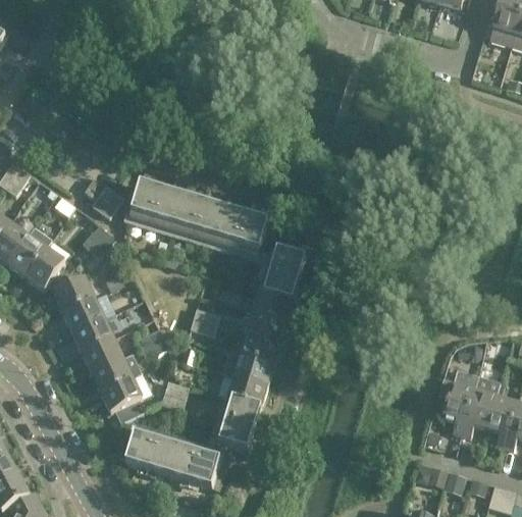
[(440,0),(439,4),(461,10),(464,0),(440,0)]
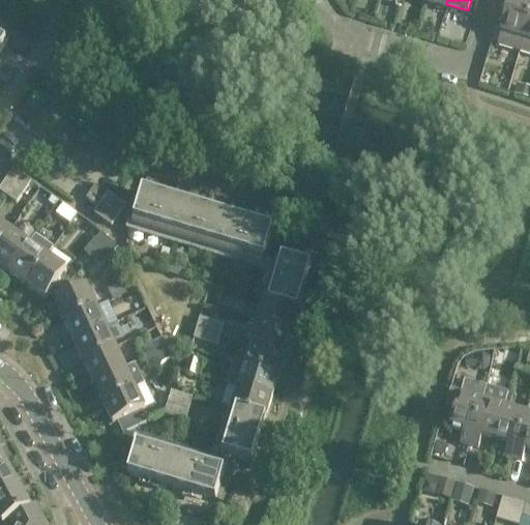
[(529,15),(529,0),(509,0),(498,41),(521,48),(529,15)]
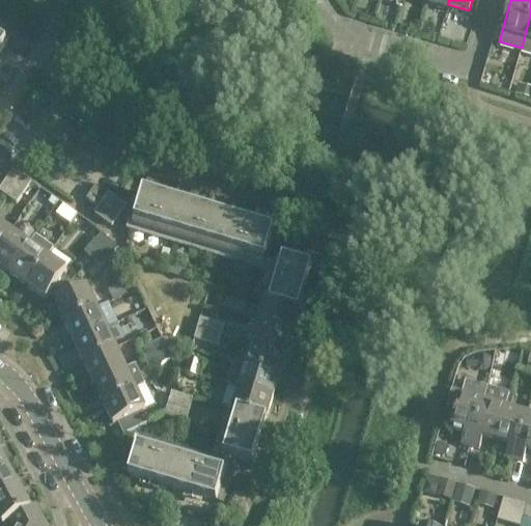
[(530,50),(530,15),(522,48),(530,50)]
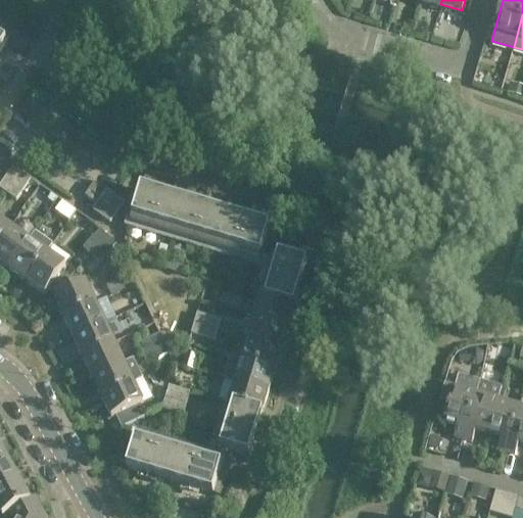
[(10,33),(3,28),(0,25),(0,37),(5,41),(10,33)]
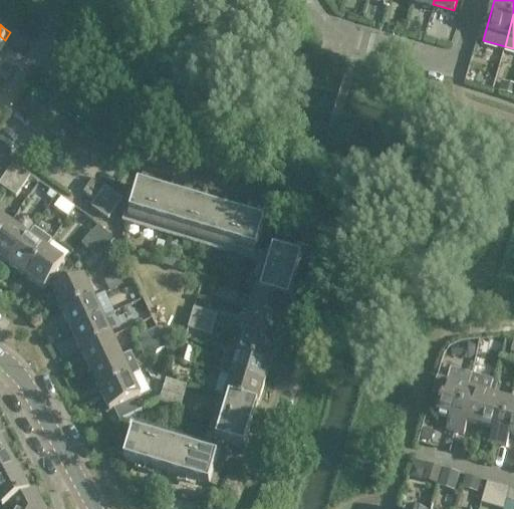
[(513,80),(501,77),(498,86),(512,90),(513,84),(513,80)]
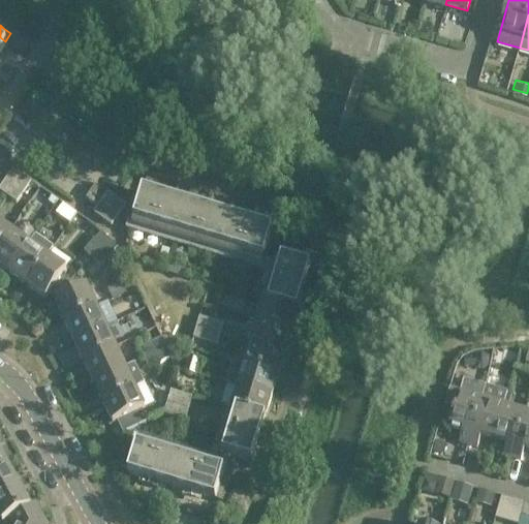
[(12,164),(5,175),(14,181),(22,172),(12,164)]
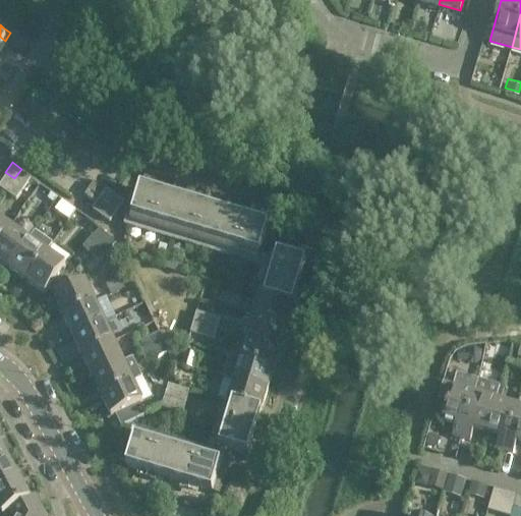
[(21,169),(14,178),(23,184),(30,175),(21,169)]
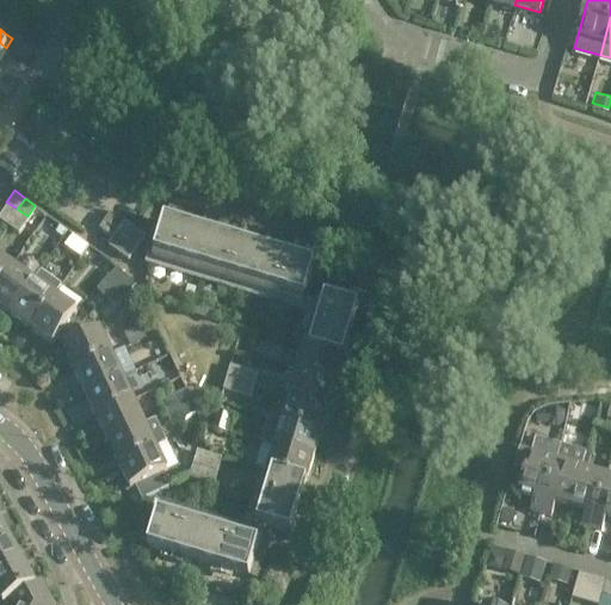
[(17,209),(6,202),(0,210),(0,215),(8,221),(17,209)]
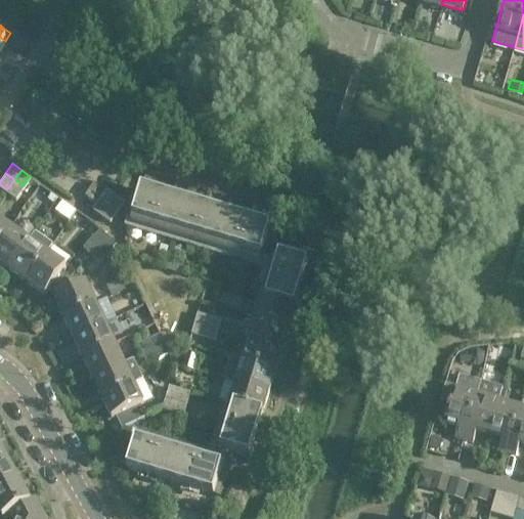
[(24,185),(14,179),(7,189),(16,196),(24,185)]
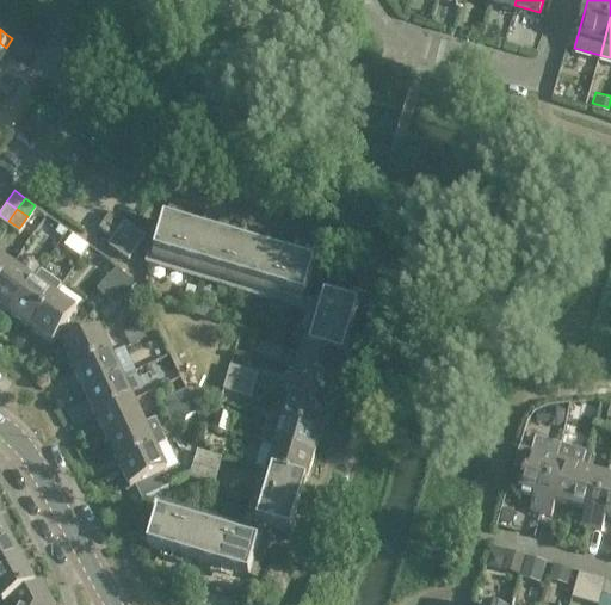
[(123,220),(109,210),(99,224),(112,234),(116,229),(123,220)]
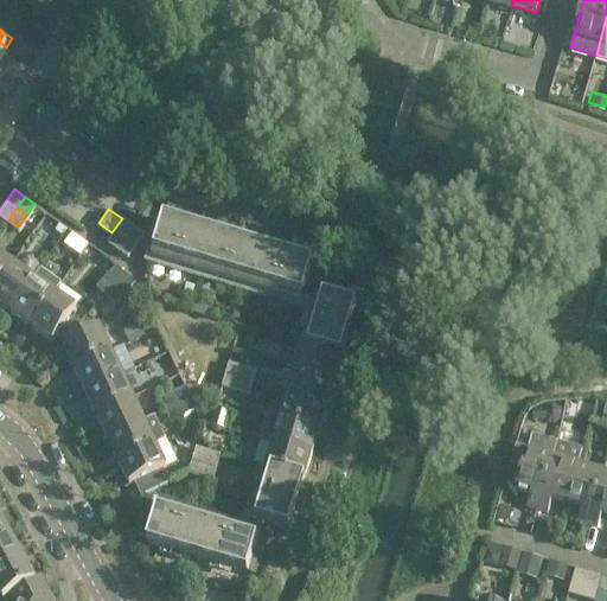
[(164,215),(158,234),(152,254),(301,298),(313,259),(164,215)]
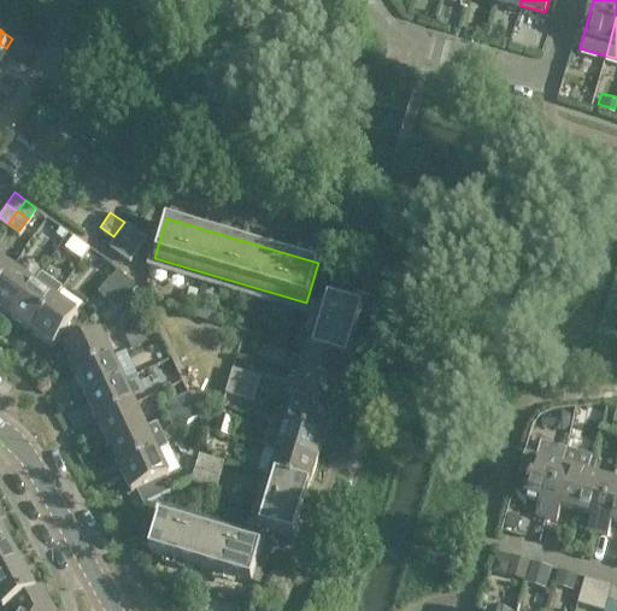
[(117,231),(128,239),(136,227),(125,219),(124,222),(117,231)]
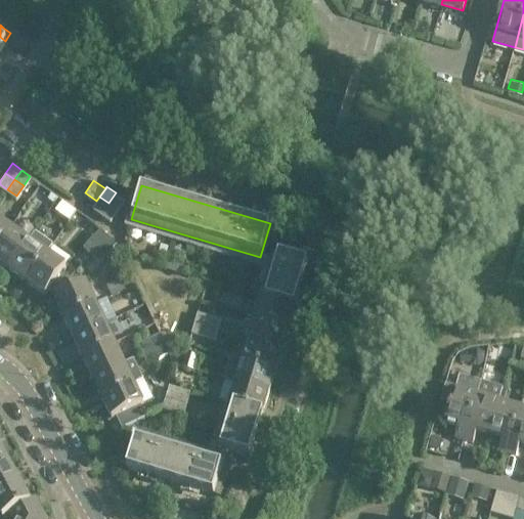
[(124,199),(116,192),(108,203),(118,209),(124,199)]
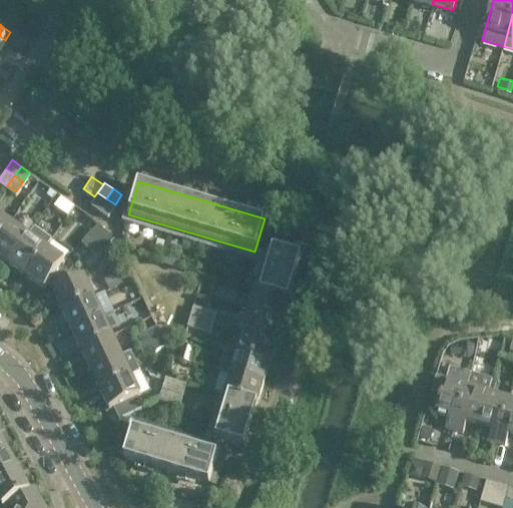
[(91,201),(99,207),(106,198),(97,192),(94,196),(91,201)]
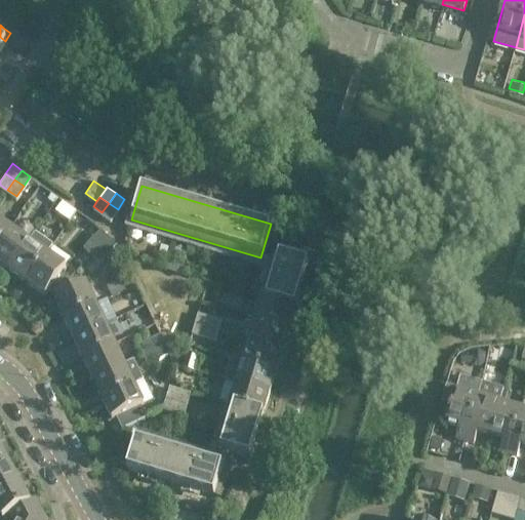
[(111,218),(118,209),(109,203),(102,212),(111,218)]
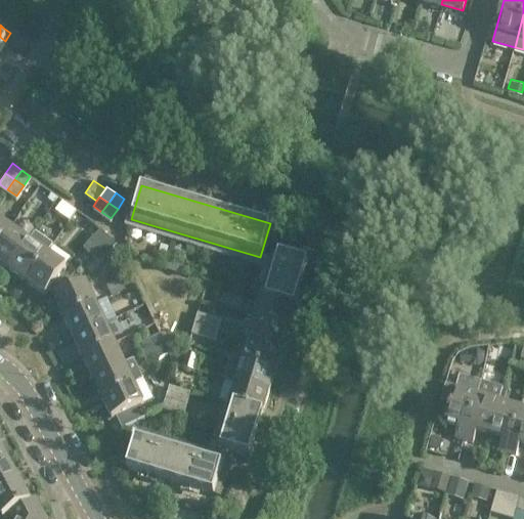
[(0,239),(10,224),(0,217),(0,239)]
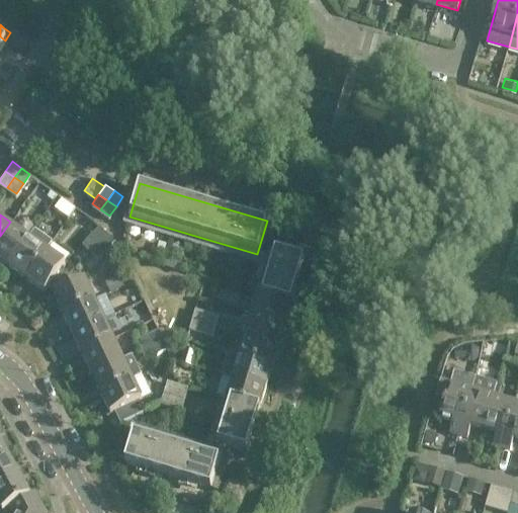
[(0,236),(0,257),(8,263),(28,235),(10,222),(0,236)]
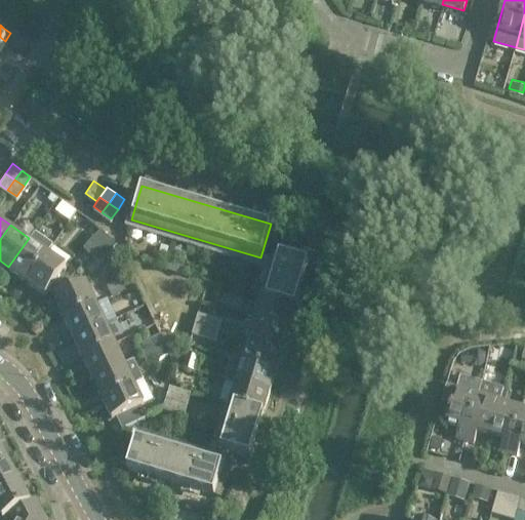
[(103,245),(111,237),(104,229),(94,238),(103,245)]
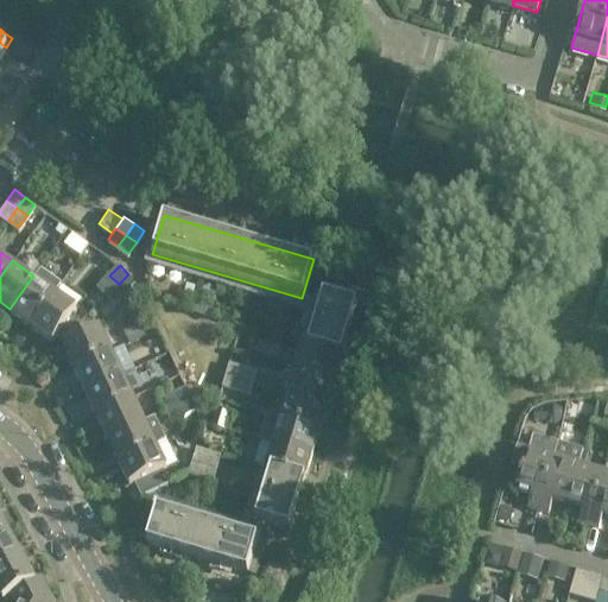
[(31,323),(55,290),(61,280),(39,266),(33,276),(10,309),(31,323)]
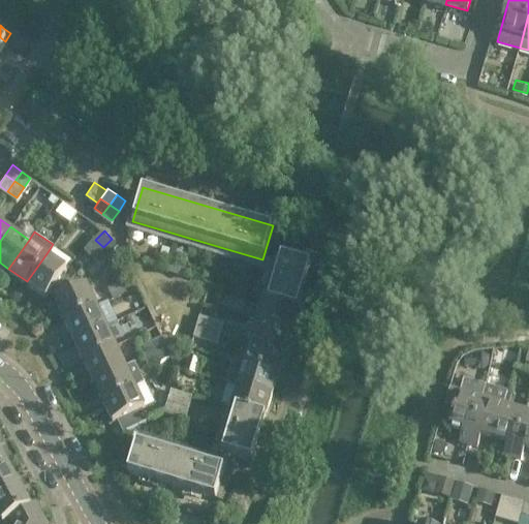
[(111,255),(120,247),(112,239),(103,247),(111,255)]
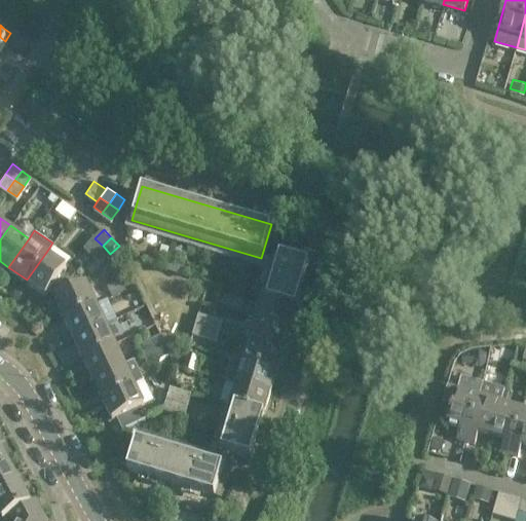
[(86,247),(94,255),(103,246),(95,238),(86,247)]
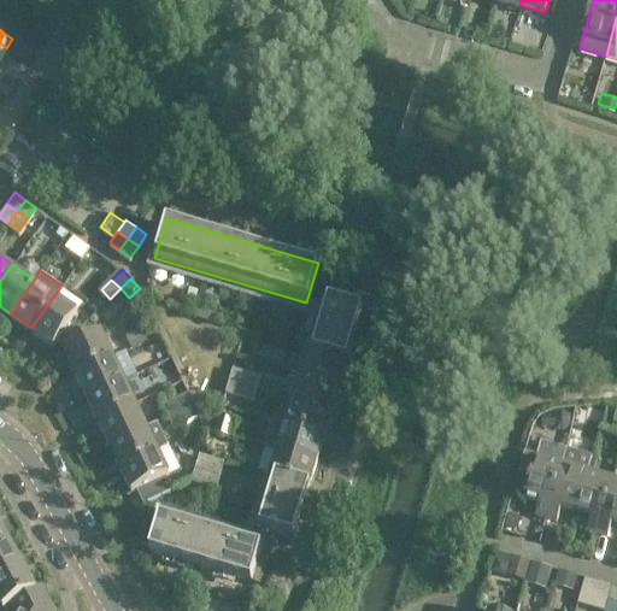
[(365,297),(356,294),(325,285),(322,297),(341,301),(362,307),(365,297)]
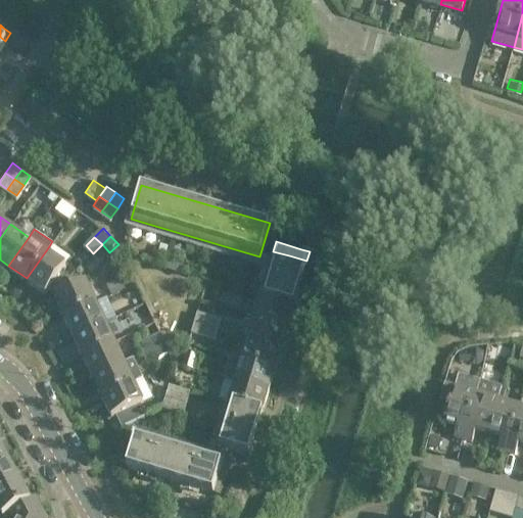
[(109,252),(102,244),(93,253),(101,261),(109,252)]
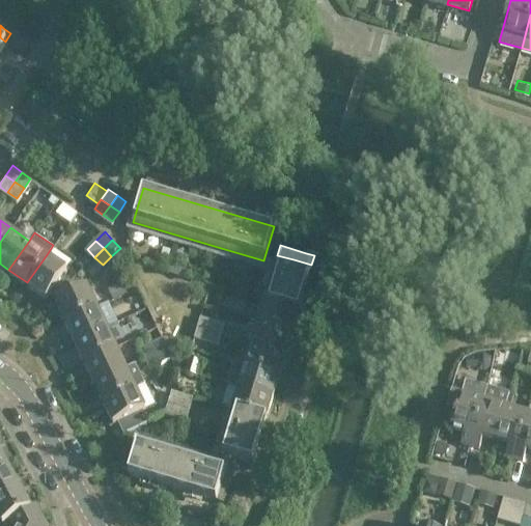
[(27,282),(46,296),(66,267),(48,253),(27,282)]
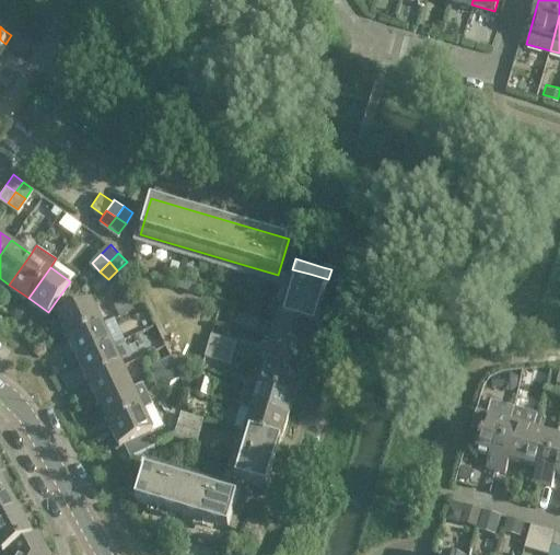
[(328,279),(310,274),(292,269),(278,314),(296,320),(315,325),(328,279)]
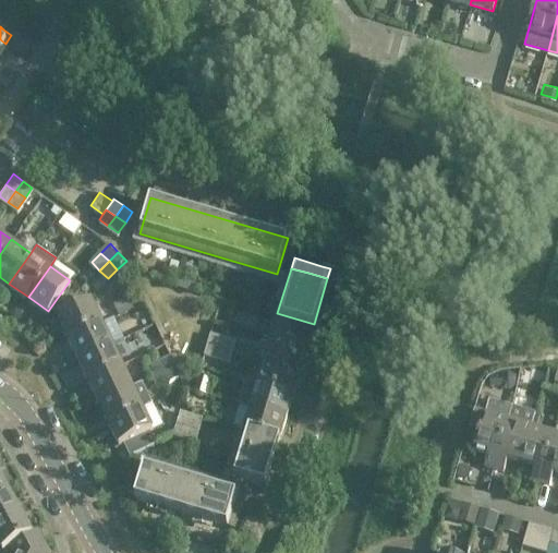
[(92,297),(58,313),(68,335),(101,319),(100,316),(104,315),(105,317),(116,312),(112,304),(106,302),(99,305),(100,308),(97,309),(92,297)]
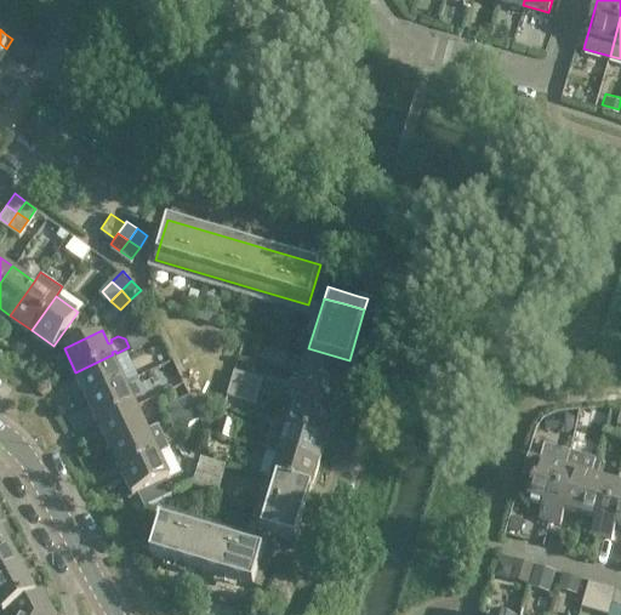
[(349,360),(329,354),(308,348),(301,374),(341,386),(349,360)]
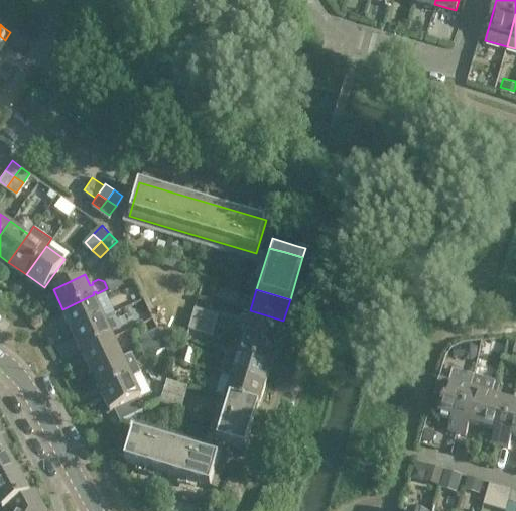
[(62,309),(72,330),(103,314),(94,294),(62,309)]
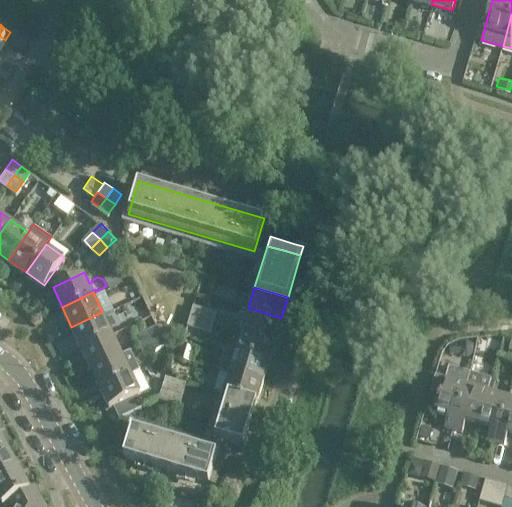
[(193,303),(190,313),(201,317),(204,306),(193,303)]
